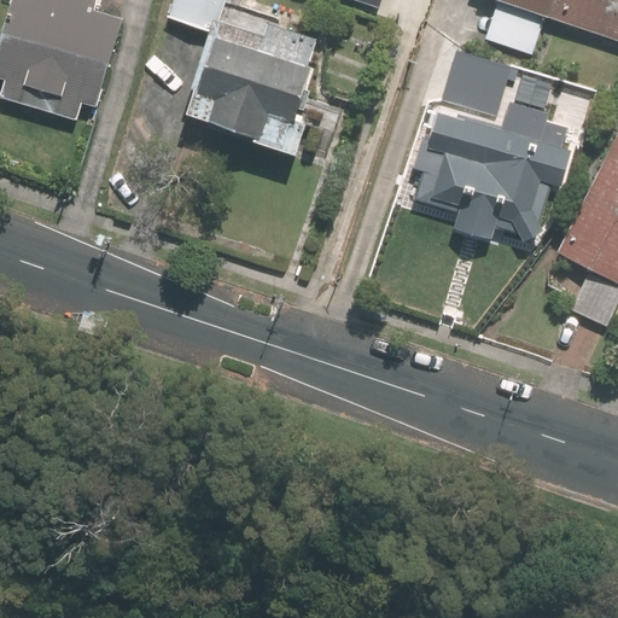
[(10,0),(0,34),(0,80),(4,81),(0,95),(0,98),(76,120),(81,101),(95,106),(122,19),(92,10),(94,0),(10,0)]
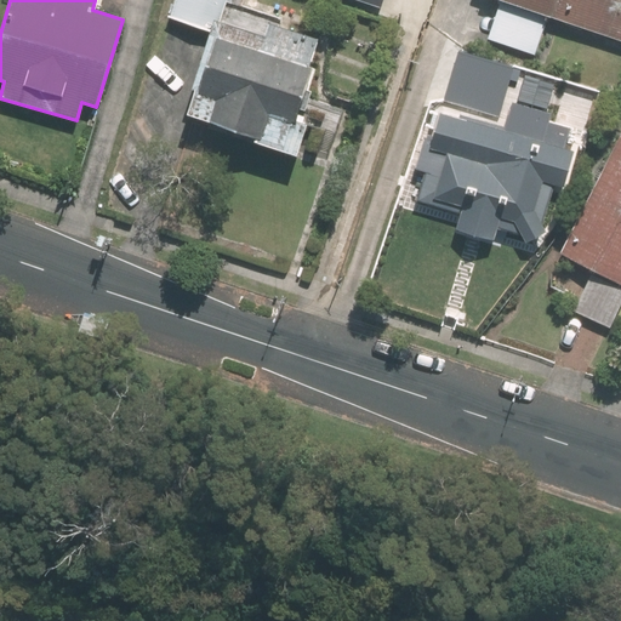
[(226,29),(234,0),(177,0),(171,23),(215,36),(218,26),(226,29)]
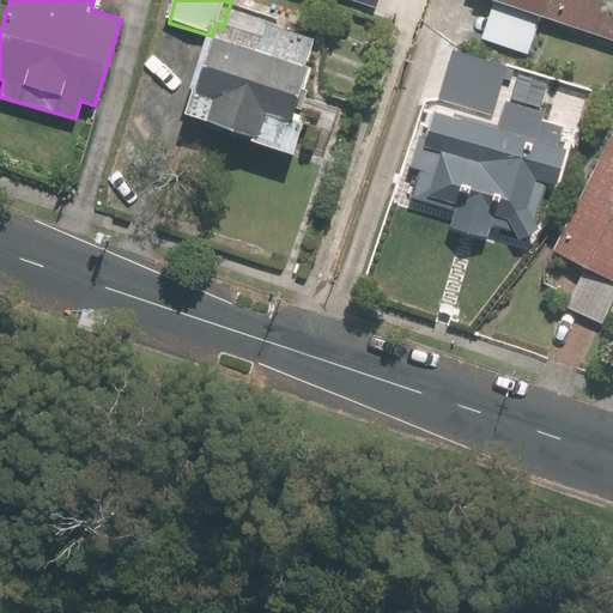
[(528,54),(541,17),(493,0),(491,0),(479,37),(528,54)]
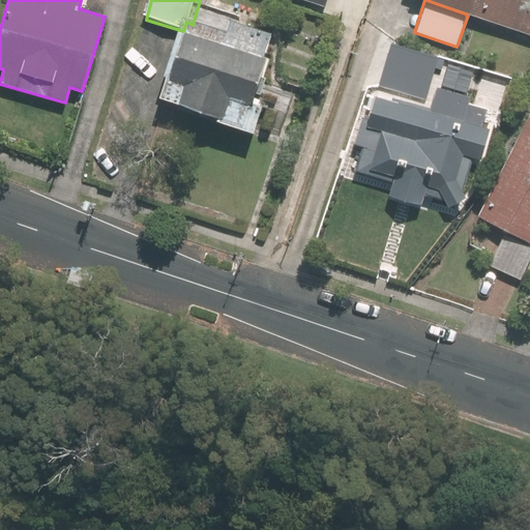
[(529,0),(427,0),(468,15),(529,35),(529,0)]
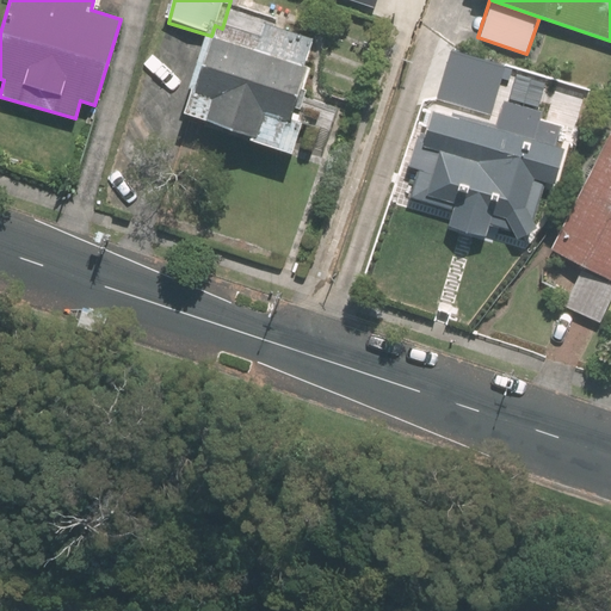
[(255,141),(254,147),(292,160),(303,128),(294,125),(321,47),(270,29),(265,42),(222,29),(215,25),(211,36),(191,94),(197,97),(189,118),(255,141)]
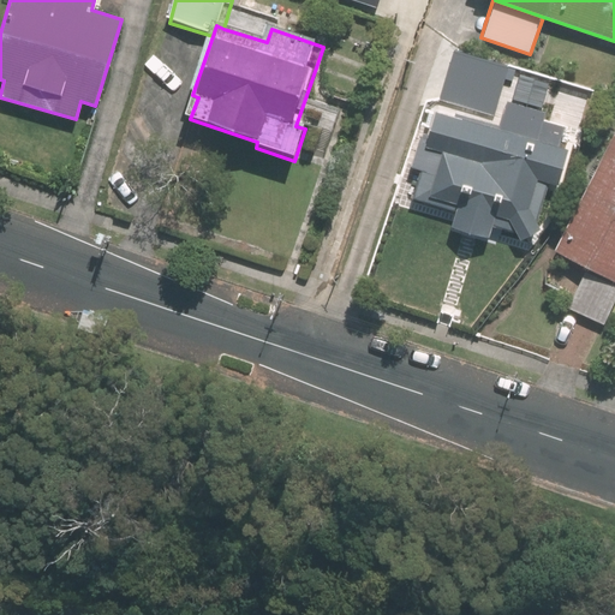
[(520,71),(455,52),(439,111),(437,111),(427,145),(415,141),(407,163),(421,168),(411,199),(457,213),(452,227),(489,238),(493,226),(515,232),(519,218),(536,222),(548,183),(556,185),(567,149),(559,147),(562,131),(542,126),(545,112),(512,102),(520,71)]
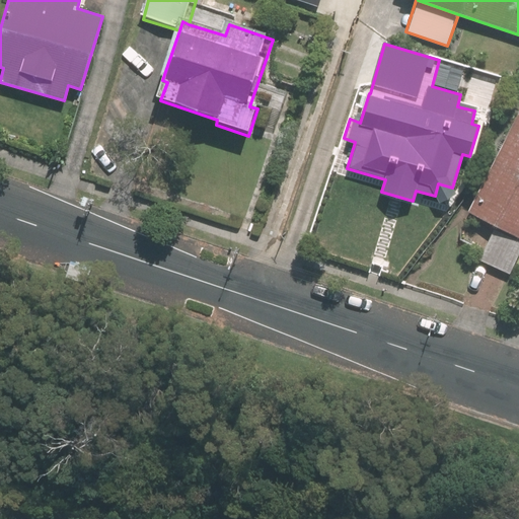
[(518,112),(468,211),(518,236),(518,112)]
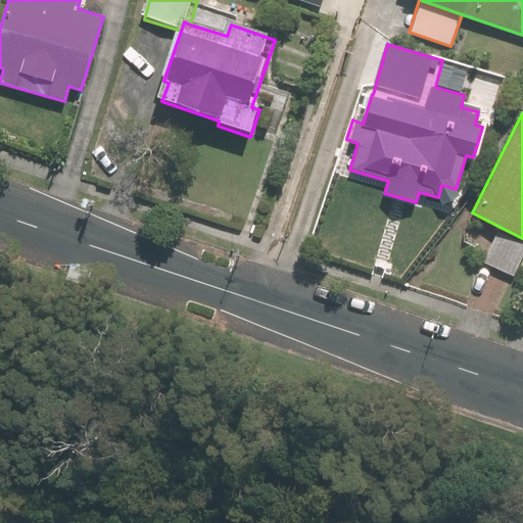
[(522,256),(522,243),(498,231),(482,262),(513,277),(522,256)]
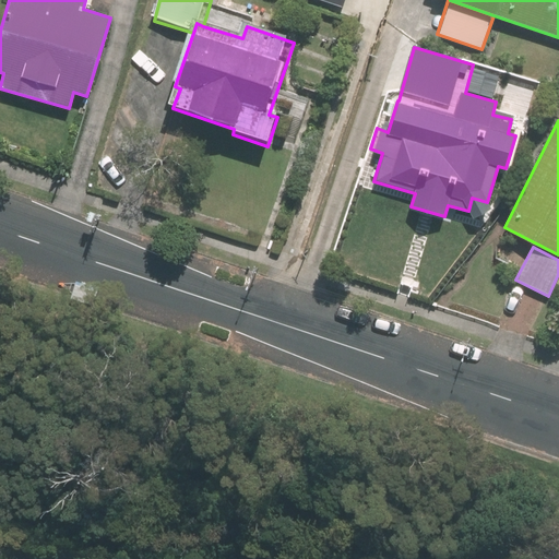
All buildings are outlined.
